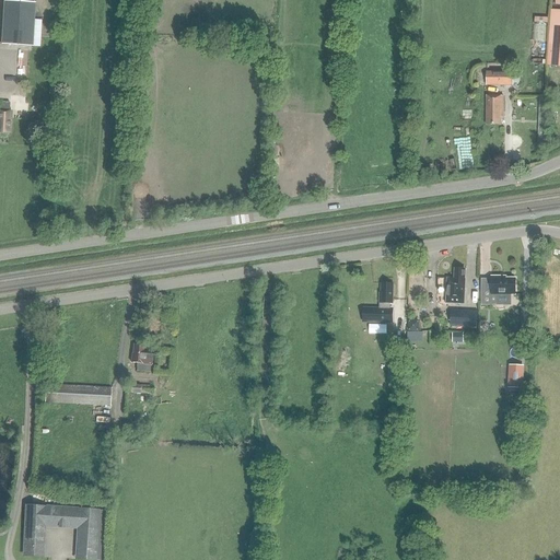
[(1,45),(32,46),(34,2),(3,1),(1,45)]
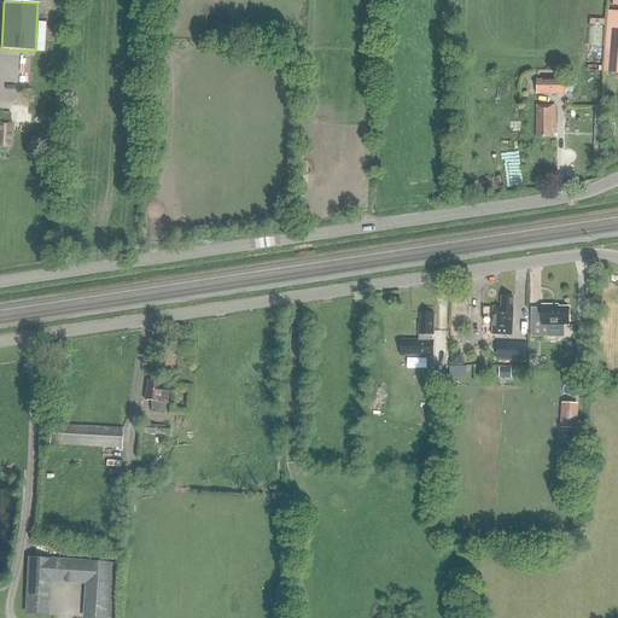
[(536,79),(536,95),(566,94),(566,79),(536,79)]
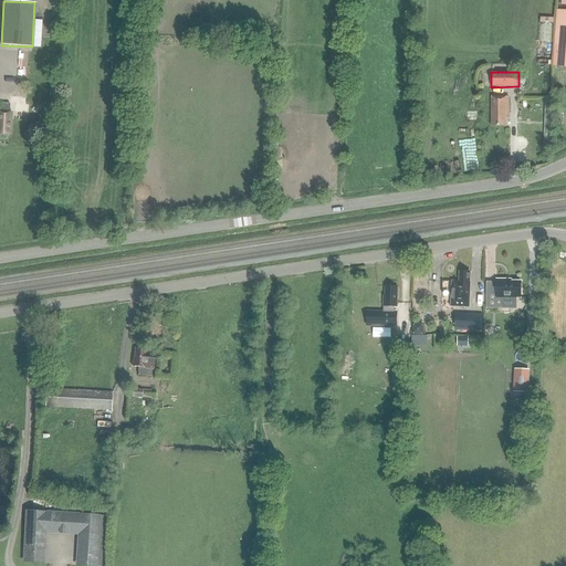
[(14,108),(32,109),(33,96),(16,95),(14,105),(9,104),(9,108),(14,108)]
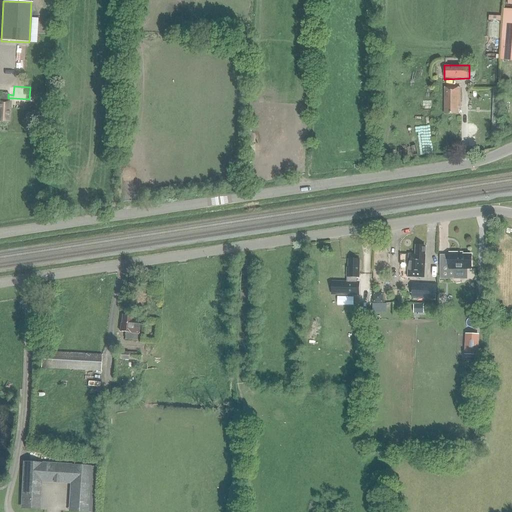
[(444,88),(444,114),(457,114),(457,108),(460,108),(460,88),(444,88)]
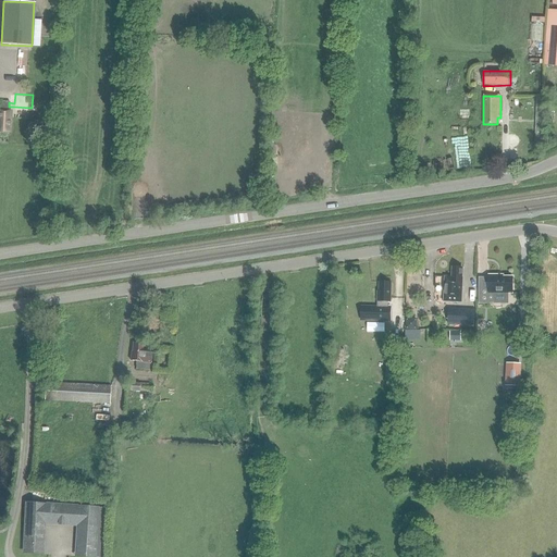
[(0,132),(10,133),(11,111),(9,111),(9,102),(0,101),(0,132)]
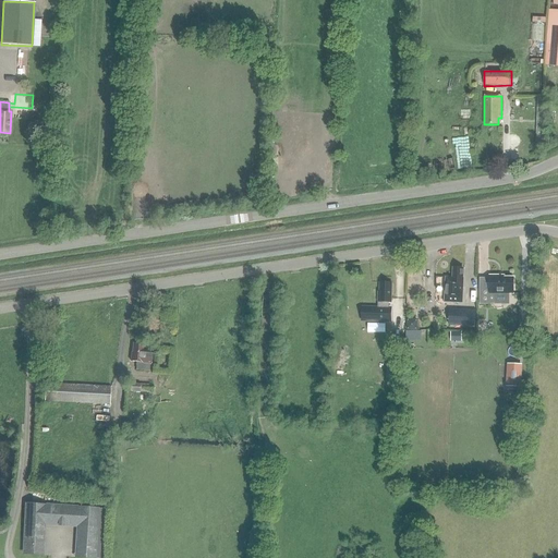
[(453,268),(452,278),(446,278),(445,302),(462,302),(463,278),(462,278),(462,268),(453,268)]
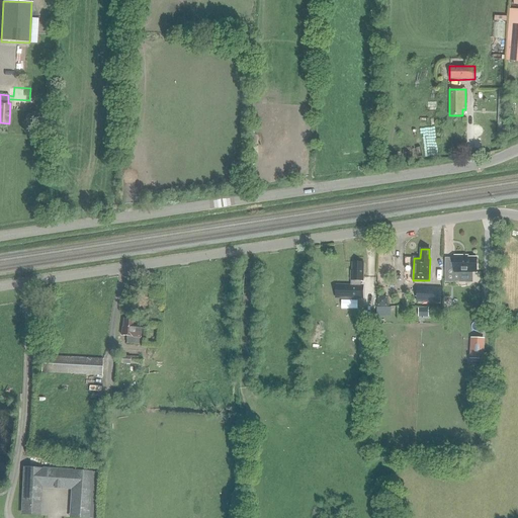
[(445,268),(444,282),(458,282),(468,282),(471,278),(471,272),(477,272),(477,257),(461,257),(461,256),(454,256),(454,268),(445,268)]
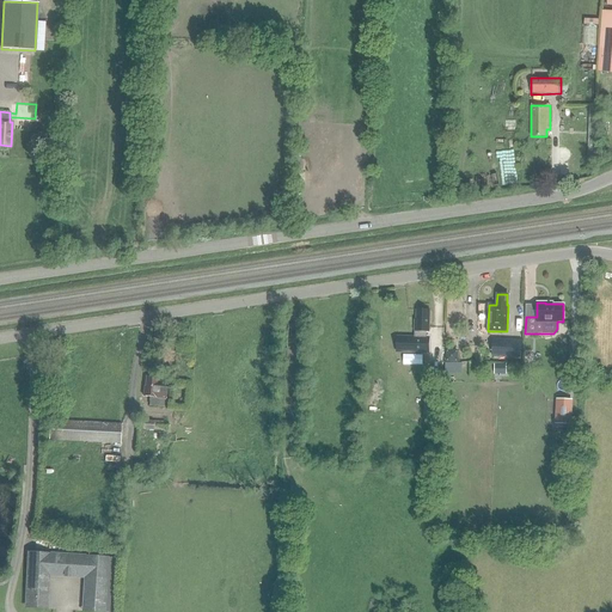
[(397,350),(428,352),(428,338),(424,338),(424,331),(429,331),(429,311),(416,310),(416,320),(415,320),(414,331),(415,331),(415,338),(398,338),(398,350),(397,350)]
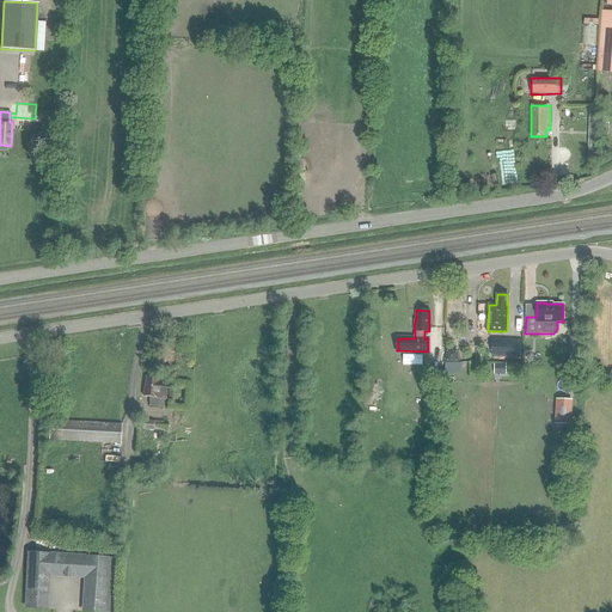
[(493,340),(491,356),(520,359),(521,342),(493,340)]
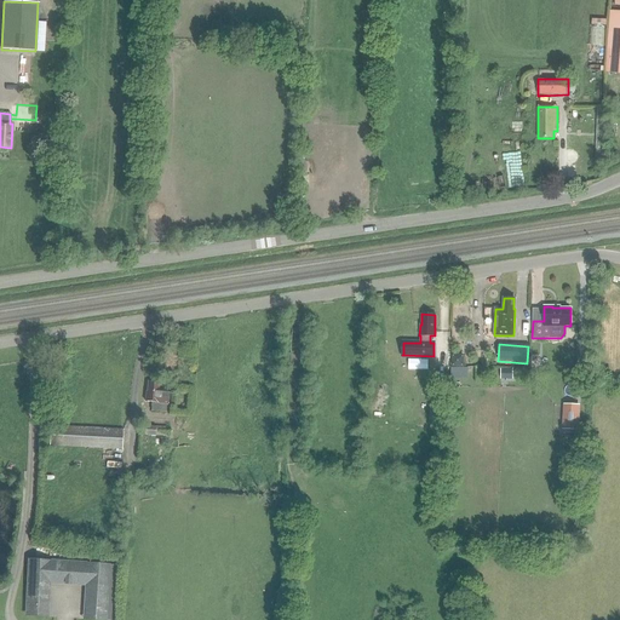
[(464,366),(464,355),(448,355),(449,379),(469,378),(468,366),(464,366)]
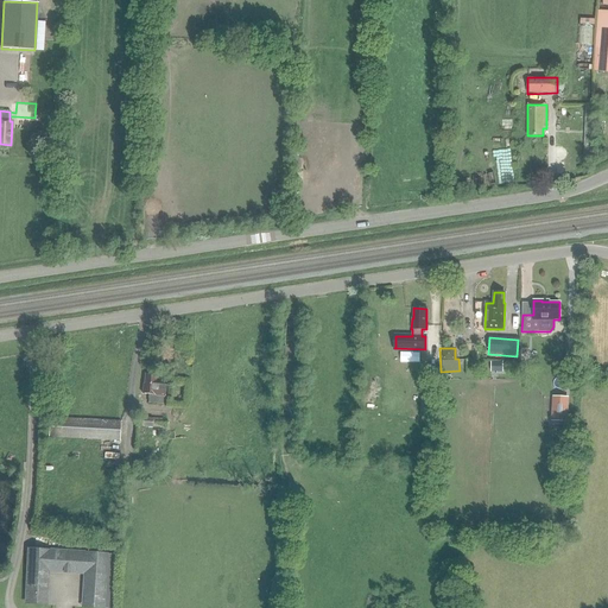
[(502,372),(502,362),(492,362),(492,372),(502,372)]
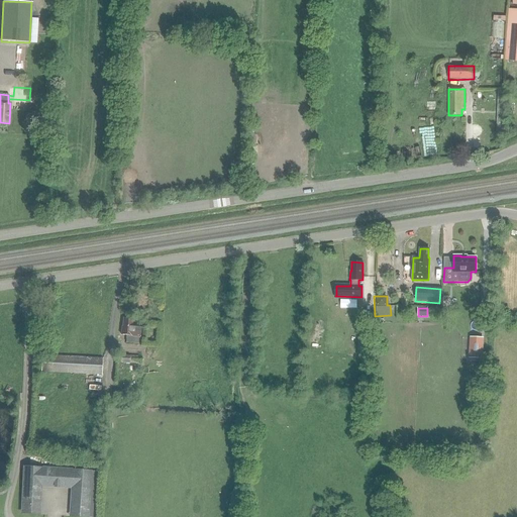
[(125,342),(132,343),(137,343),(138,336),(139,336),(140,324),(131,324),(132,319),(123,318),(122,326),(121,326),(120,335),(126,335),(125,342)]
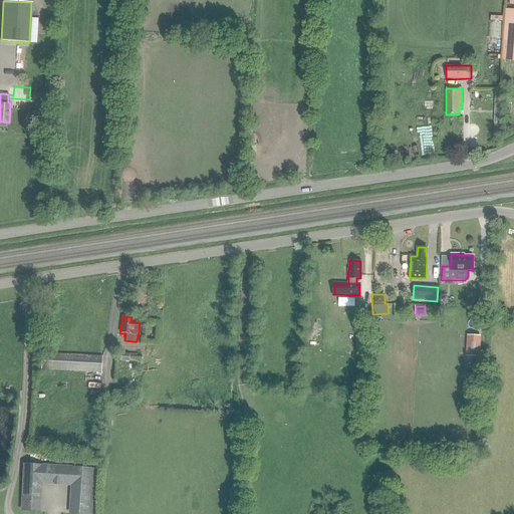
[(469,335),(467,355),(478,356),(479,336),(469,335)]
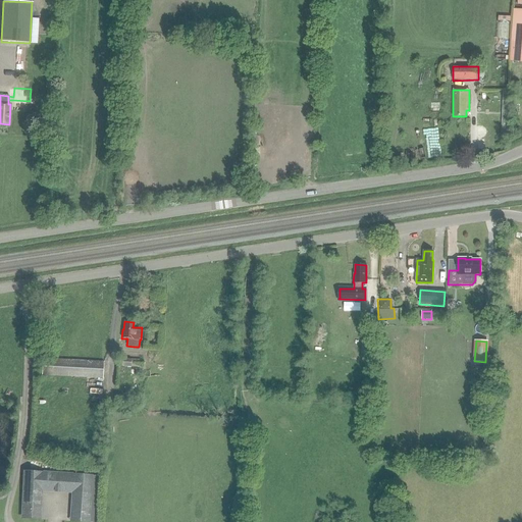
[(121,357),(120,366),(131,367),(131,366),(143,367),(143,360),(126,359),(126,357),(121,357)]
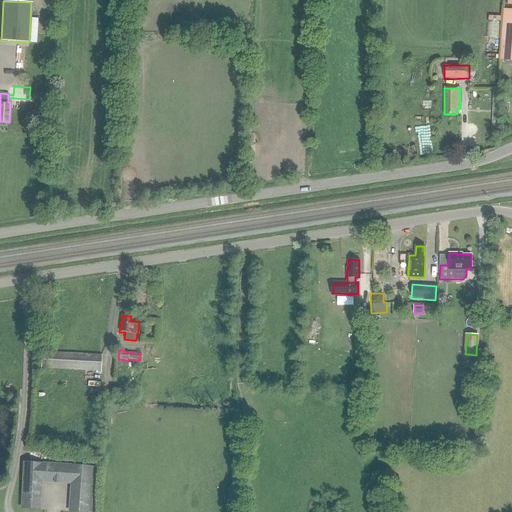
[(40,368),(100,371),(101,355),(41,352),(40,368)]
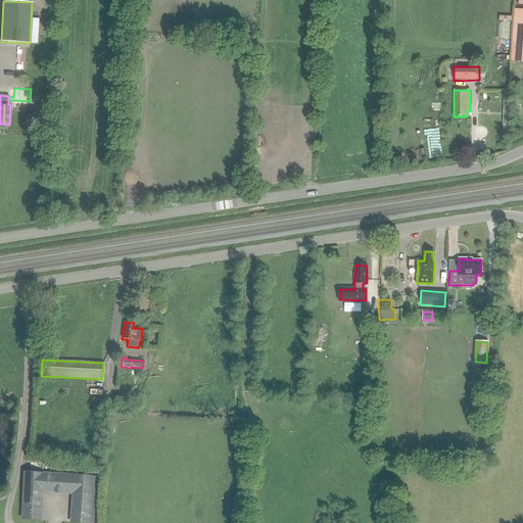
[(89,514),(91,476),(24,473),(22,486),(22,497),(21,511),(21,519),(40,520),(41,491),(72,492),(70,521),(89,522),(89,514)]
